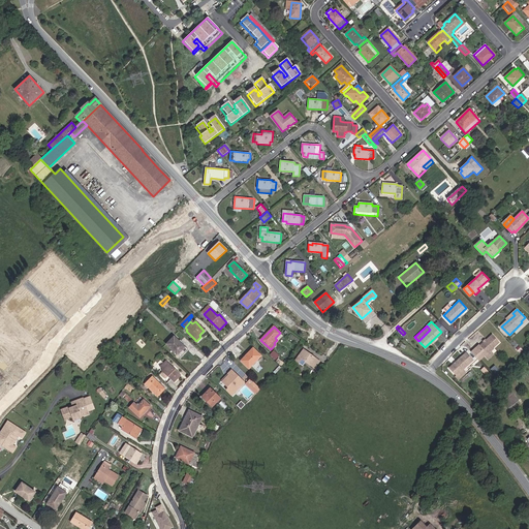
[(477,347),(486,356),(500,342),(493,335),(487,340),(485,342),(481,346),(480,345),(477,347)]
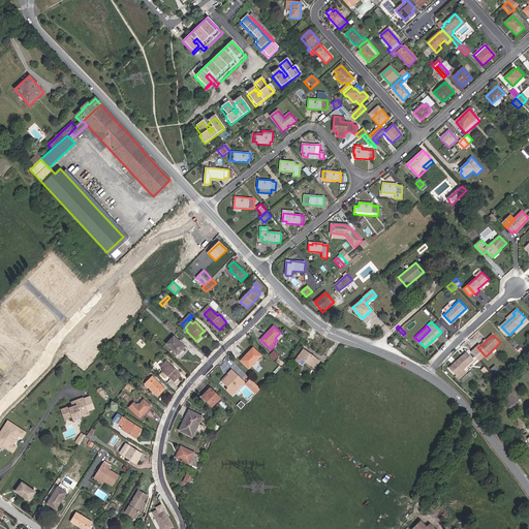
[(180,356),(187,349),(174,337),(166,344),(180,356)]
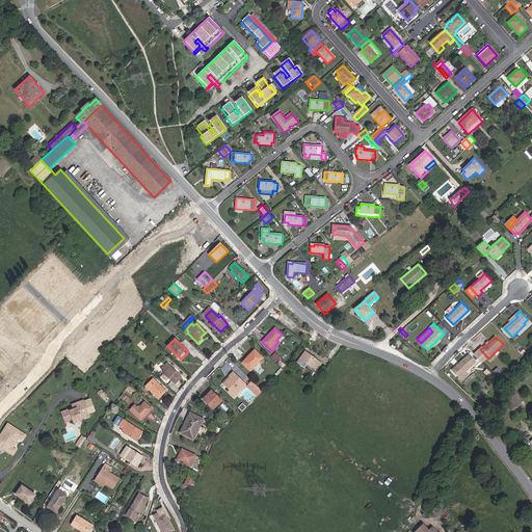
[(242,364),(250,371),(263,358),(255,350),(242,364)]
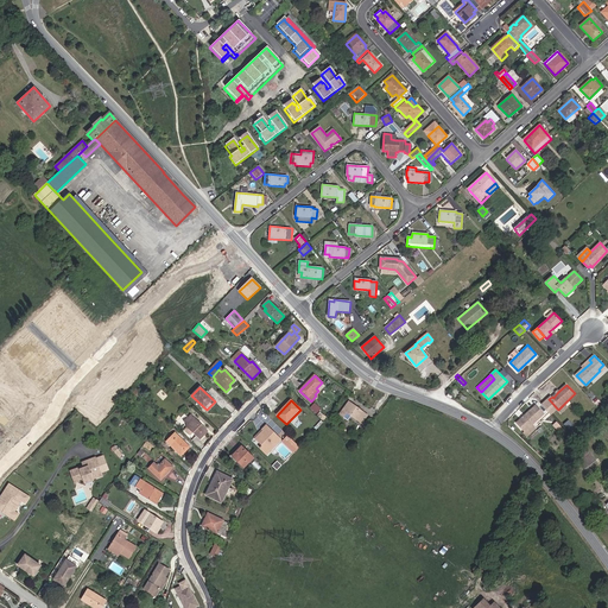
[(361,423),(367,416),(348,403),(340,415),(347,420),(350,416),(361,423)]
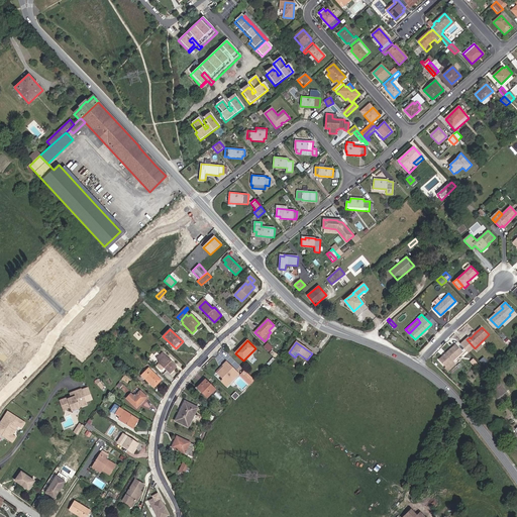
[(447,368),(453,360),(463,351),(456,344),(439,360),(447,368)]
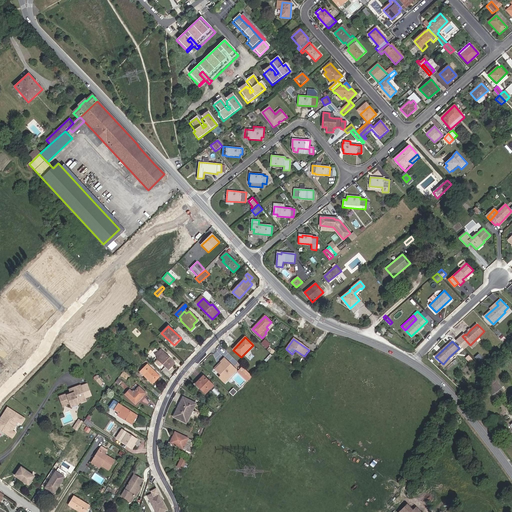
[(161,350),(158,352),(155,355),(158,358),(157,359),(158,359),(156,362),(156,364),(158,366),(161,366),(163,364),(168,370),(175,363),(161,350)]
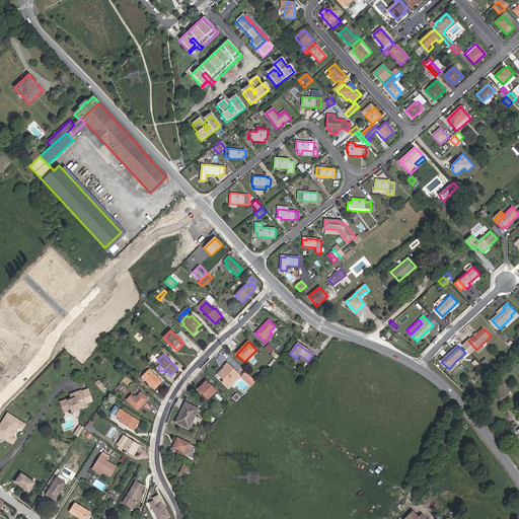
[(448,370),(451,373),(459,366),(455,362),(449,369),(448,370)]
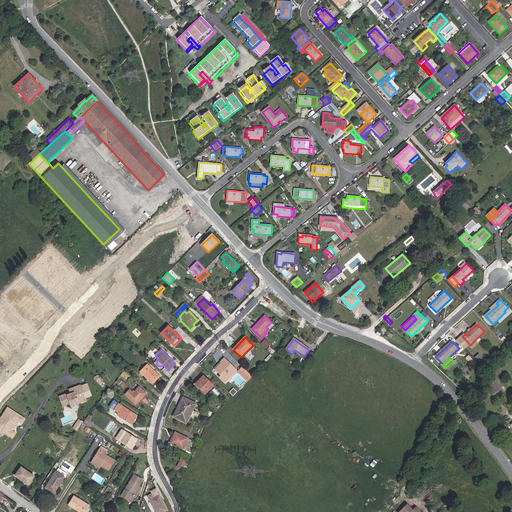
[(226,381),(236,371),(224,359),(221,362),(222,363),(215,369),(226,381)]
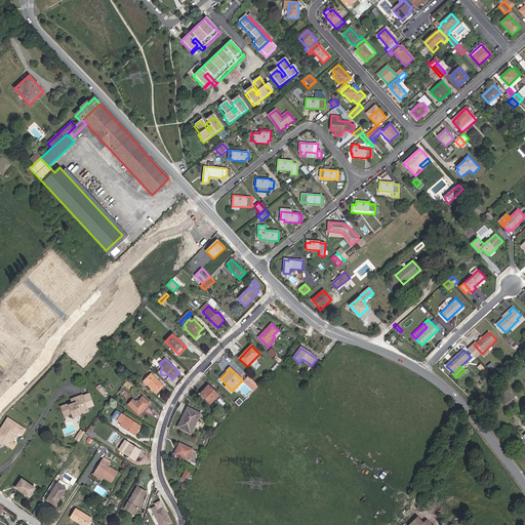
[(159,389),(162,385),(151,374),(145,381),(157,394),(160,390),(159,389)]
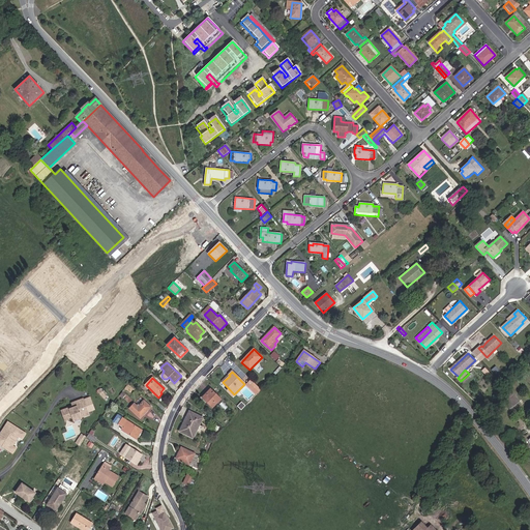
[(256,394),(261,390),(254,383),(248,388),(256,394)]
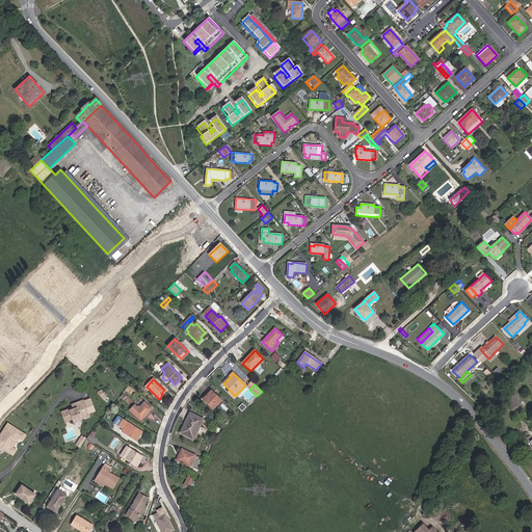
[(213,409),(221,401),(211,391),(203,399),(213,409)]
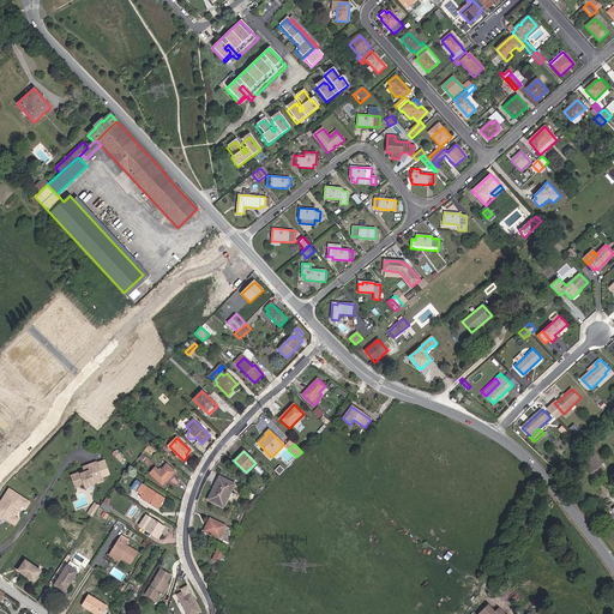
[(584,465),(596,458),(594,455),(582,462),(584,465)]
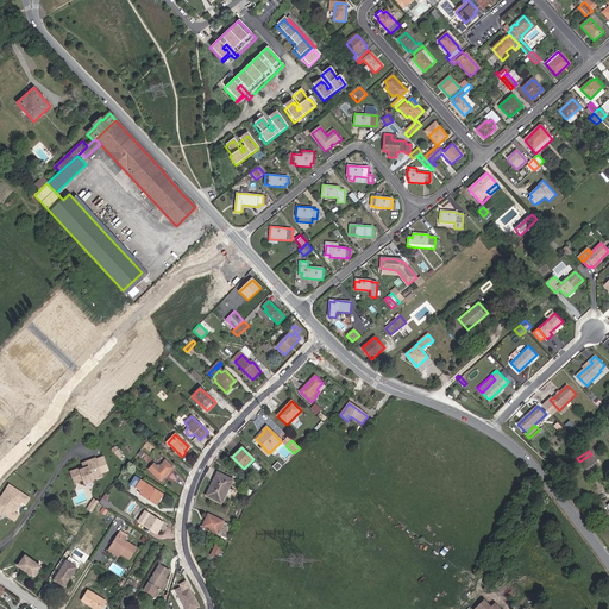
[(589,466),(588,464),(595,459),(591,454),(579,462),(585,470),(589,466)]
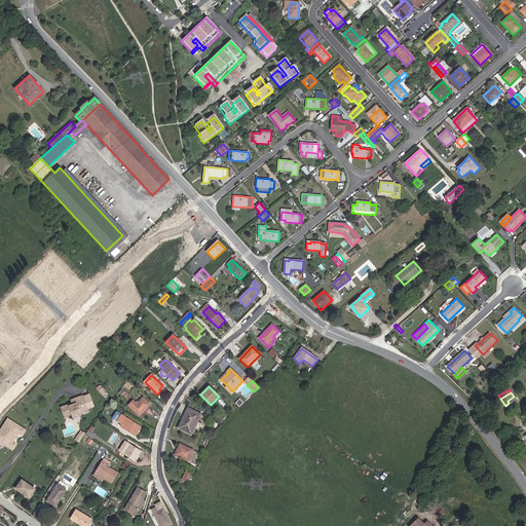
[(79,416),(88,411),(80,396),(72,400),(74,404),(71,406),(68,408),(67,406),(59,411),(64,421),(71,417),(78,414),(79,416)]
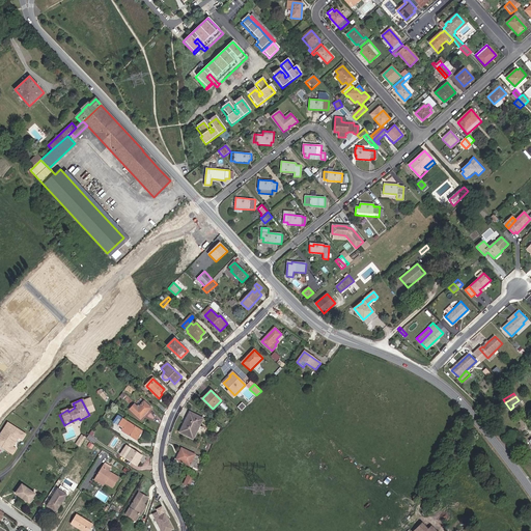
[(130,410),(140,420),(151,409),(144,401),(138,408),(135,404),(130,410)]
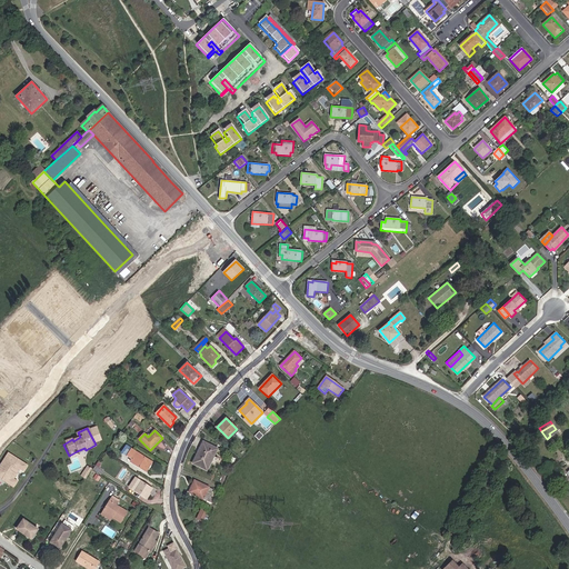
[(193,463),(207,470),(218,449),(203,442),(193,463)]
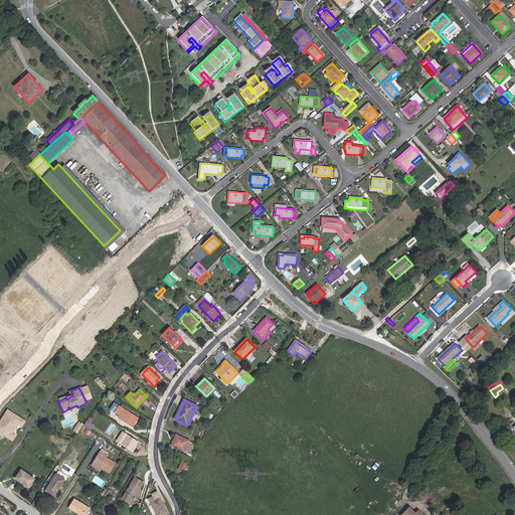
[(132,426),(138,418),(115,403),(111,409),(120,415),(118,417),(132,426)]
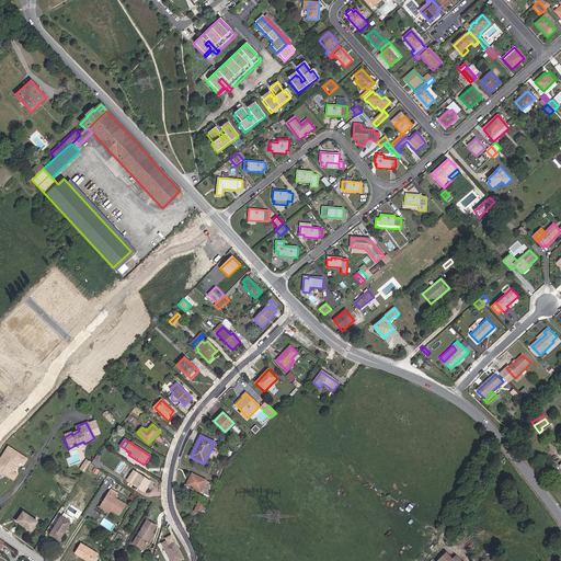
[(4,450),(0,457),(0,471),(2,472),(3,471),(6,472),(4,474),(12,480),(15,474),(12,472),(13,471),(12,468),(9,466),(12,460),(16,464),(19,462),(19,461),(23,465),(26,459),(12,449),(9,454),(4,450)]
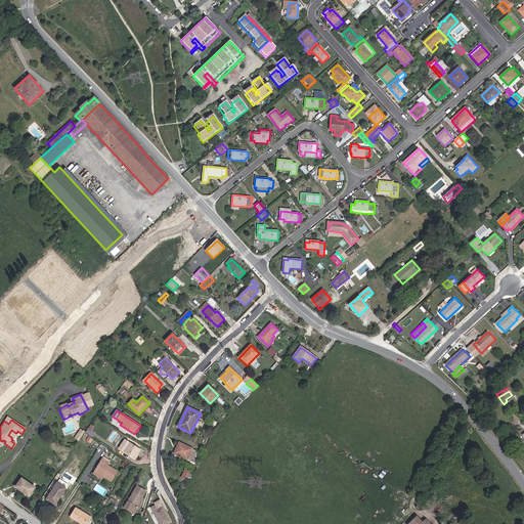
[(92,437),(95,433),(89,429),(86,433),(92,437)]
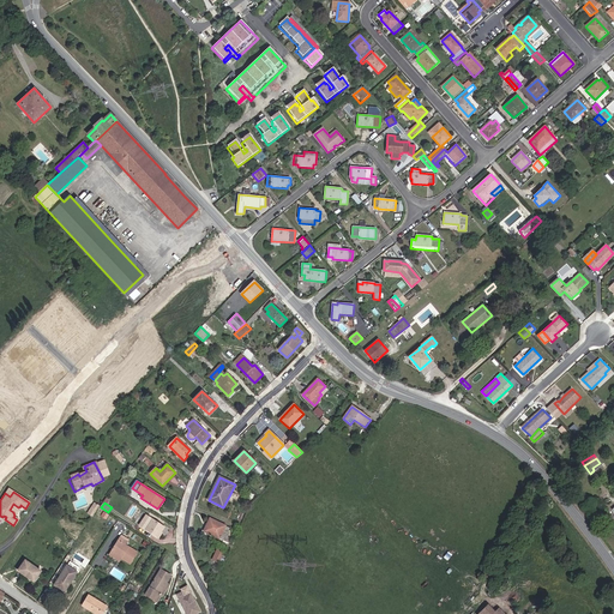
[(13,512),(14,516),(20,506),(18,507),(13,504),(10,510),(13,512)]
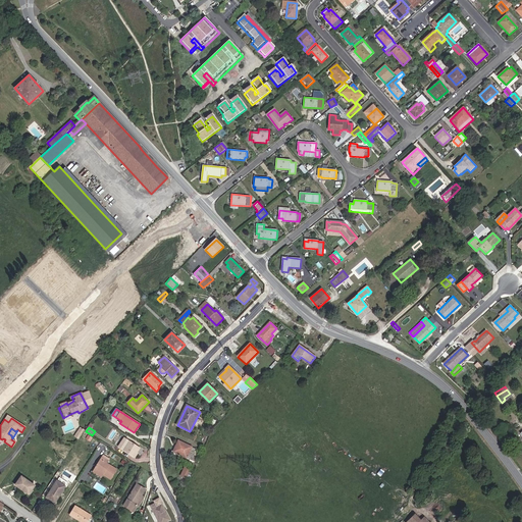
[(137,453),(140,449),(124,438),(118,447),(135,458),(138,454),(137,453)]
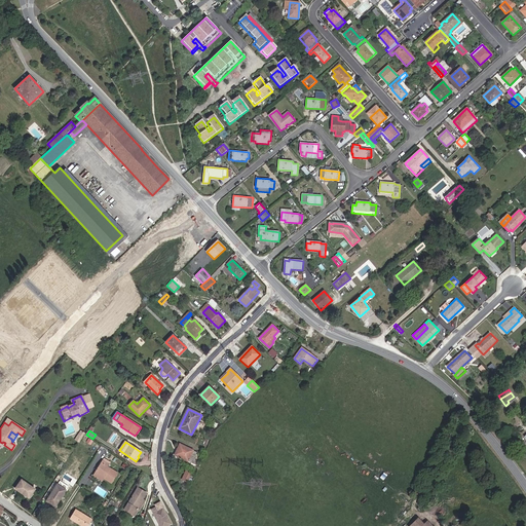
[(188,461),(192,463),(197,452),(193,451),(193,450),(180,444),(178,449),(179,450),(176,456),(188,461)]
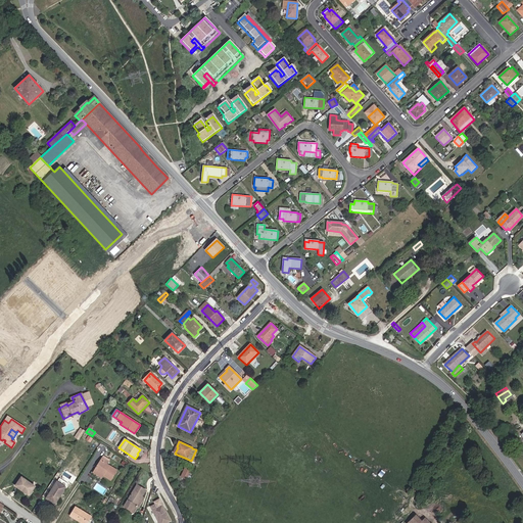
[(111,480),(117,470),(107,464),(109,460),(103,457),(101,461),(95,469),(104,475),(103,476),(111,480)]
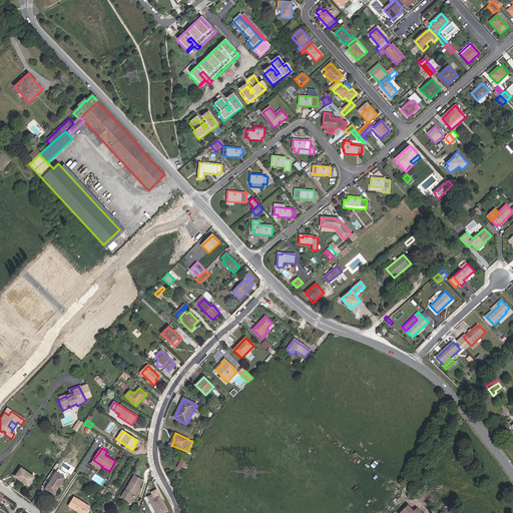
[(177,468),(182,471),(186,462),(181,460),(177,468)]
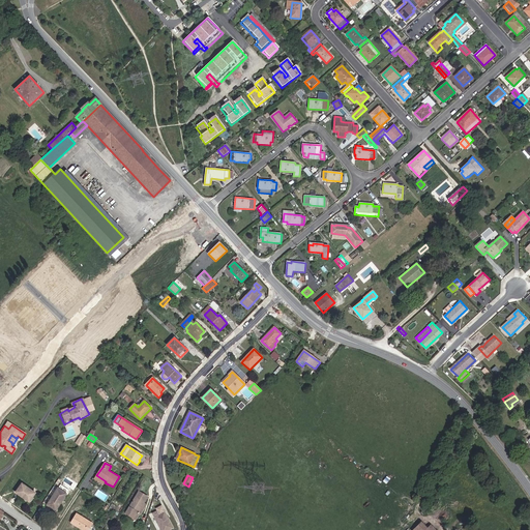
[(16,493),(29,502),(35,494),(22,484),(16,493)]
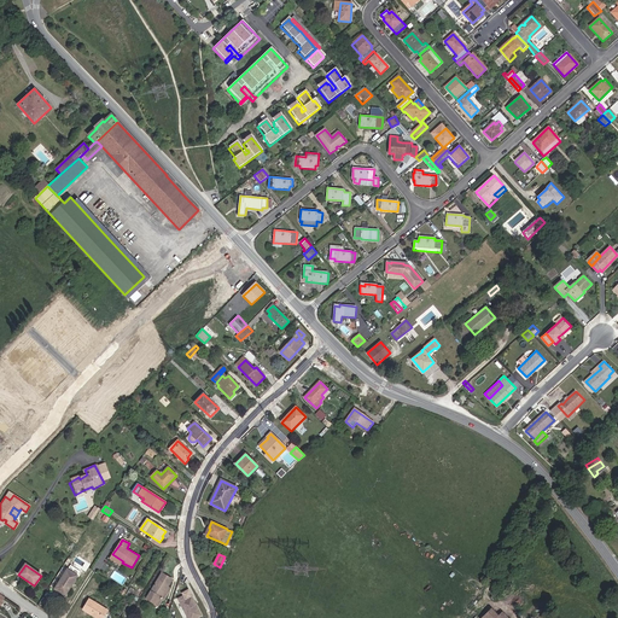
[(60,592),(65,595),(77,577),(68,570),(56,589),(59,592),(60,592)]
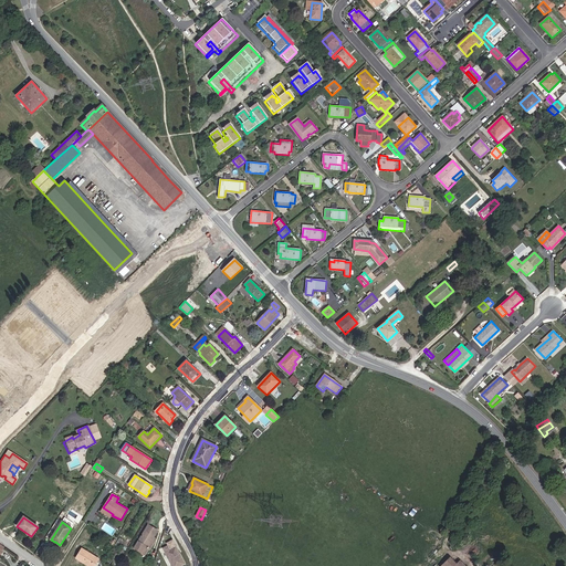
[(148,548),(147,547),(157,531),(148,525),(134,548),(145,555),(148,548)]
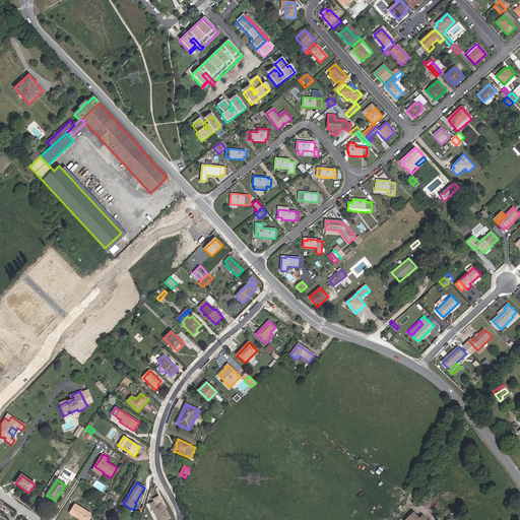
[(166,519),(170,518),(161,502),(156,504),(154,502),(149,504),(157,519),(166,519)]
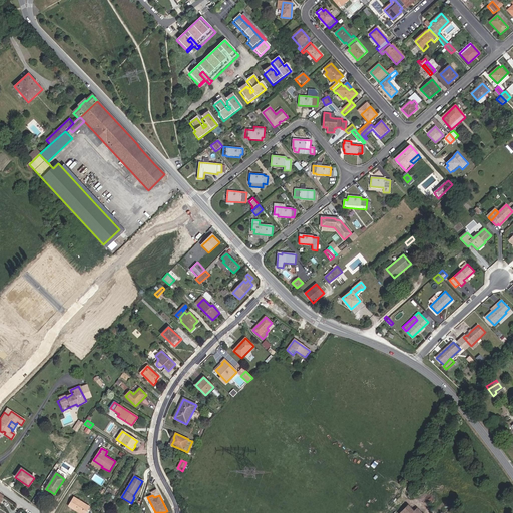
[(79,512),(85,512),(90,507),(74,497),(69,506),(79,512)]
